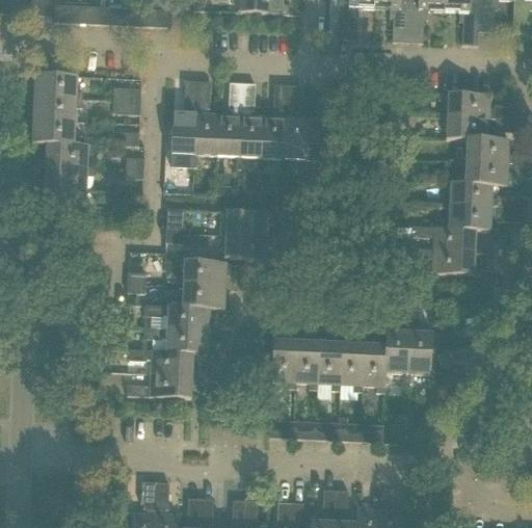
[(0,0),(0,12),(9,14),(10,0),(0,0)]
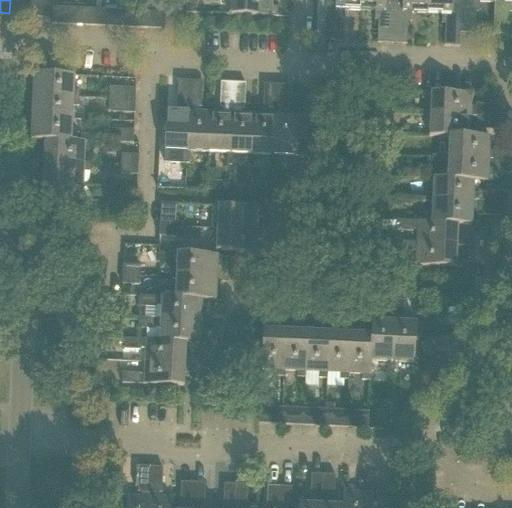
[(10,0),(9,13),(21,13),(21,0),(10,0)]
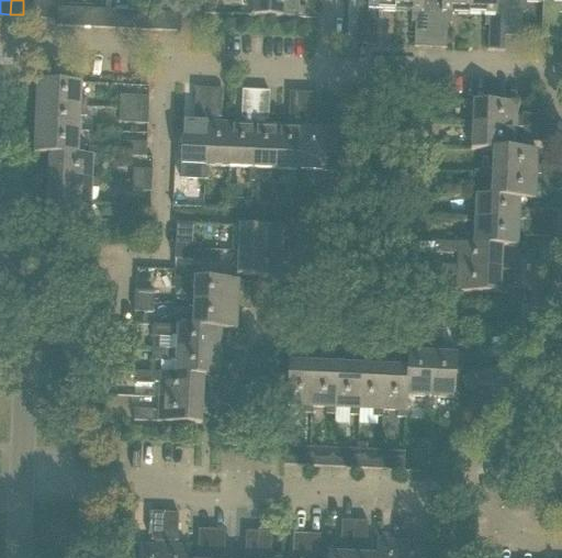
[(33,0),(33,15),(47,15),(47,0),(33,0)]
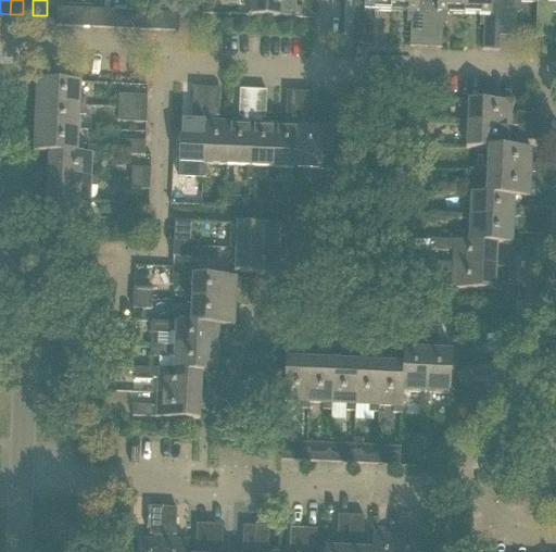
[(201,0),(201,10),(212,11),(212,0),(201,0)]
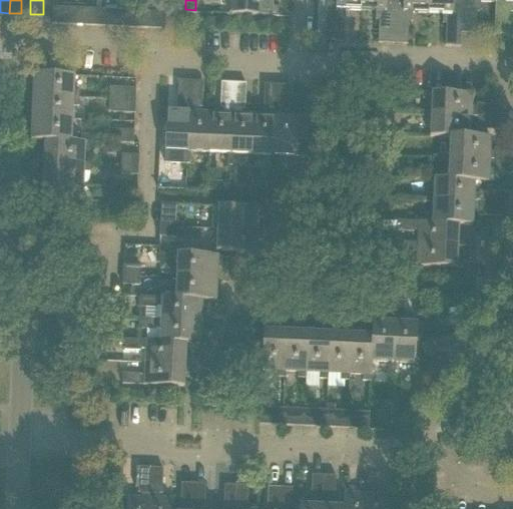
[(231,0),(231,11),(278,13),(278,4),(272,3),(272,0),(231,0)]
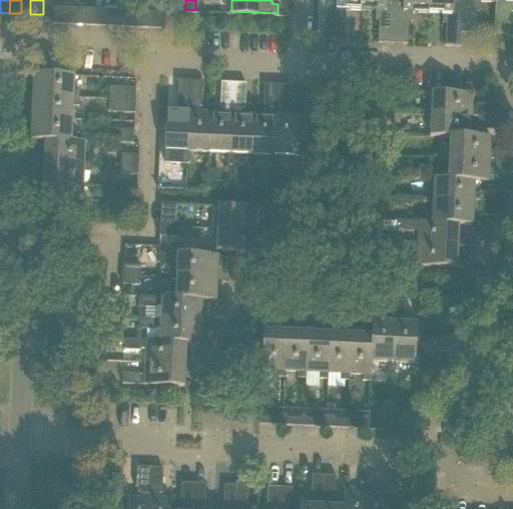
[(360,8),(360,0),(326,0),(325,37),(340,38),(341,16),(345,16),(345,7),(360,8)]
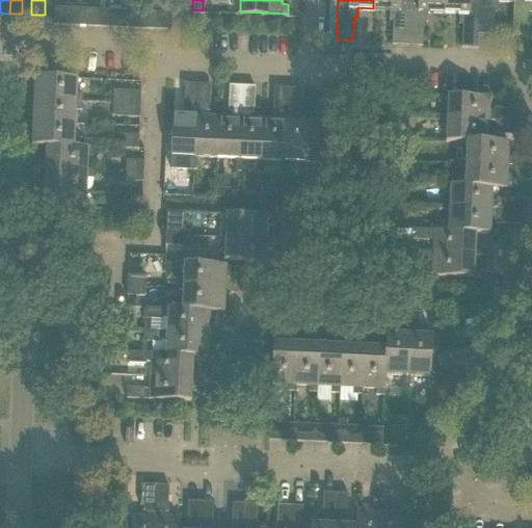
[(373,0),(373,8),(389,8),(389,18),(393,18),(392,42),(407,42),(408,0),(373,0)]
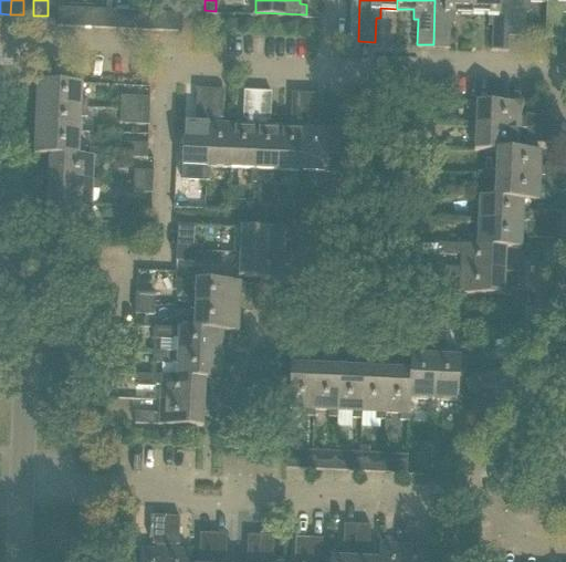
[(435,0),(433,44),(450,45),(450,21),(454,21),(454,11),(471,11),(472,0),(435,0)]
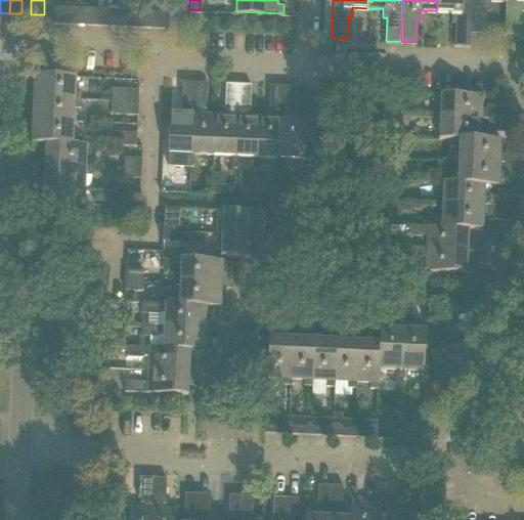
[(437,0),(436,10),(452,11),(451,20),(455,20),(454,44),(470,44),(471,31),(470,31),(471,0),(437,0)]
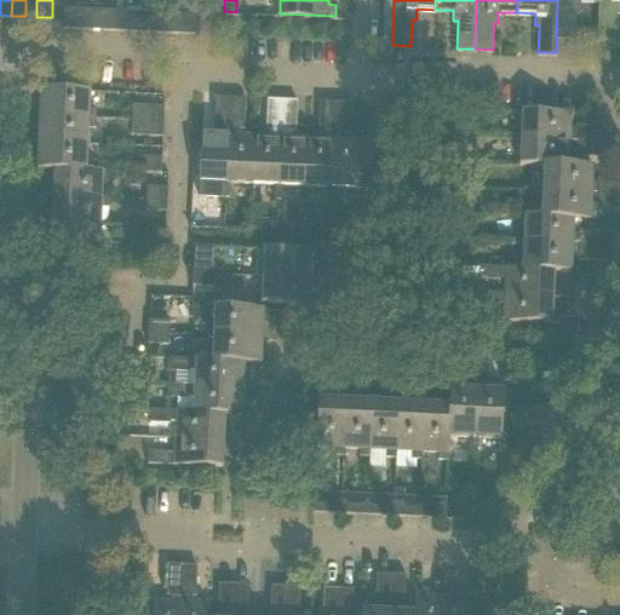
[(557,0),(556,36),(557,36),(574,36),(575,10),(580,10),(580,0),(598,0),(557,0)]
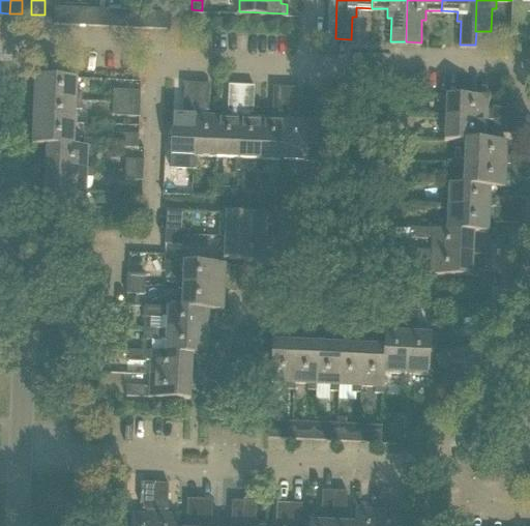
[(63,22),(64,4),(54,4),(53,22),(63,22)]
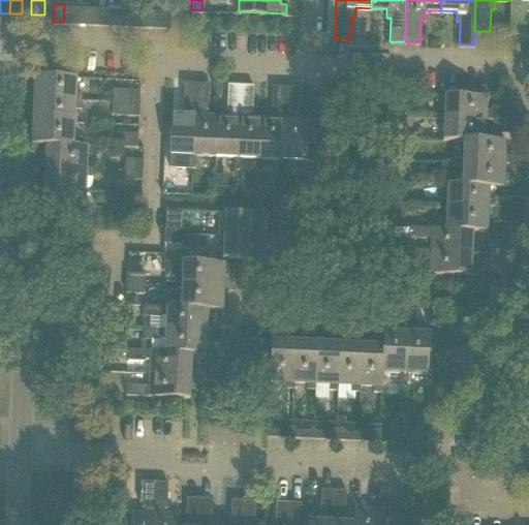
[(98,6),(88,5),(88,23),(97,24),(98,6)]
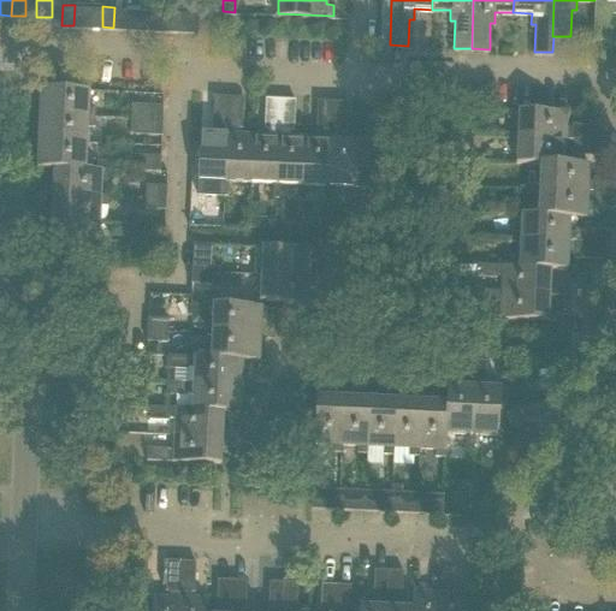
[(114,7),(113,28),(125,28),(126,7),(114,7)]
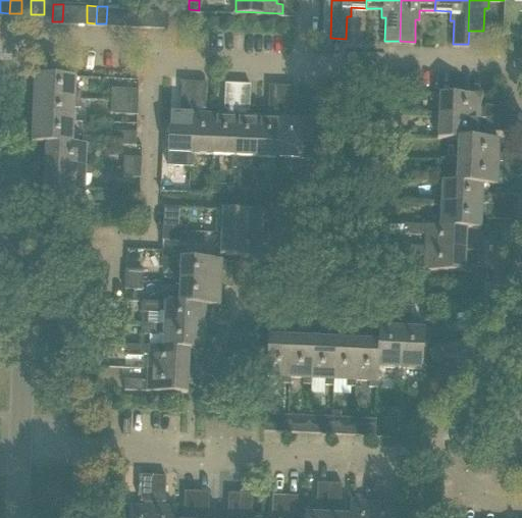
[(131,7),(131,24),(141,26),(141,8),(131,7)]
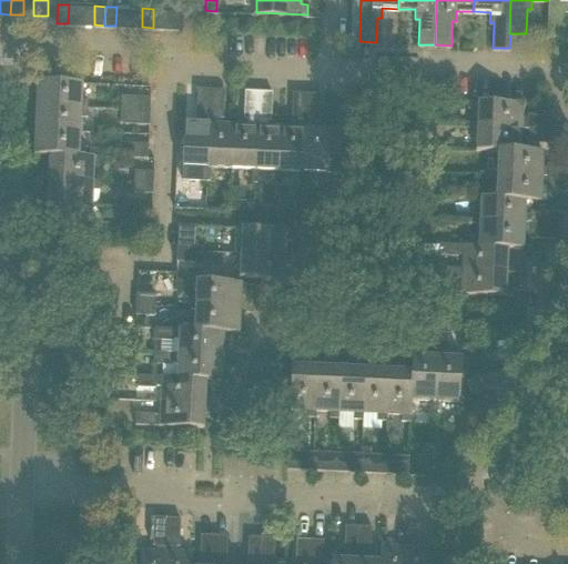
[(164,9),(153,9),(153,28),(163,28),(164,9)]
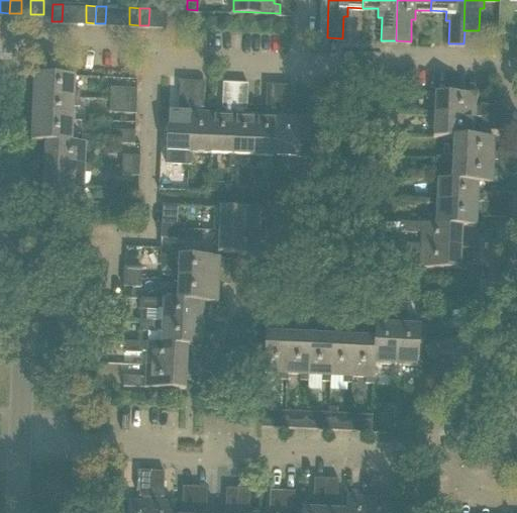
[(33,94),(80,96),(80,88),(74,88),(75,73),(28,71),(27,81),(33,81),(33,94)]
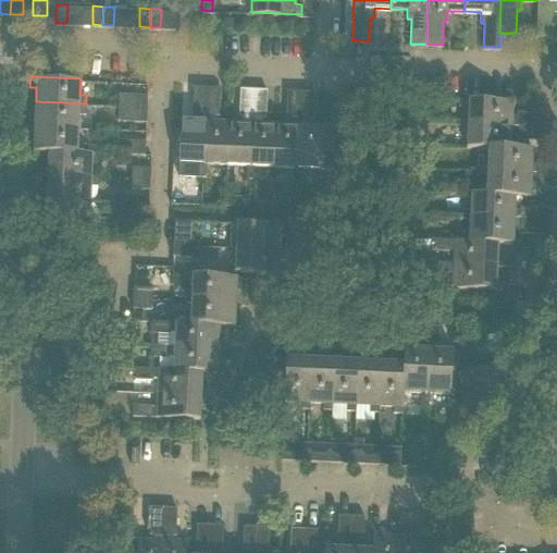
[(203,162),(207,85),(193,84),(192,112),(195,112),(195,118),(181,117),(178,173),(200,174),(200,162),(203,162)]
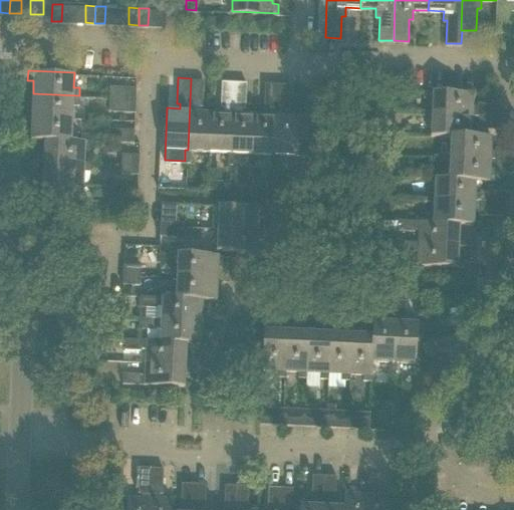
[(191,78),(188,150),(209,151),(211,109),(198,109),(198,104),(202,104),(203,78),(191,78)]
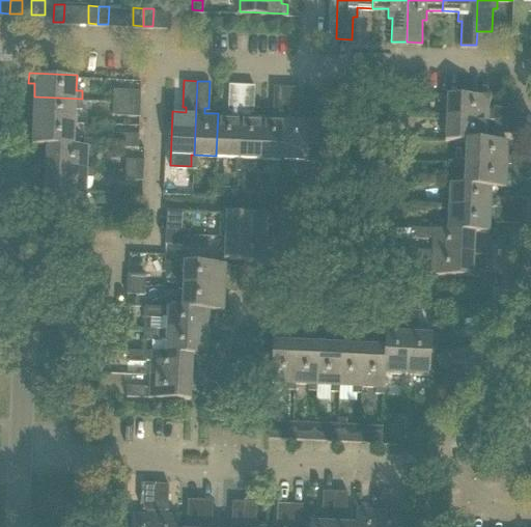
[(218,113),(216,156),(239,157),(242,83),(229,82),(227,109),(231,109),(230,114),(218,113)]
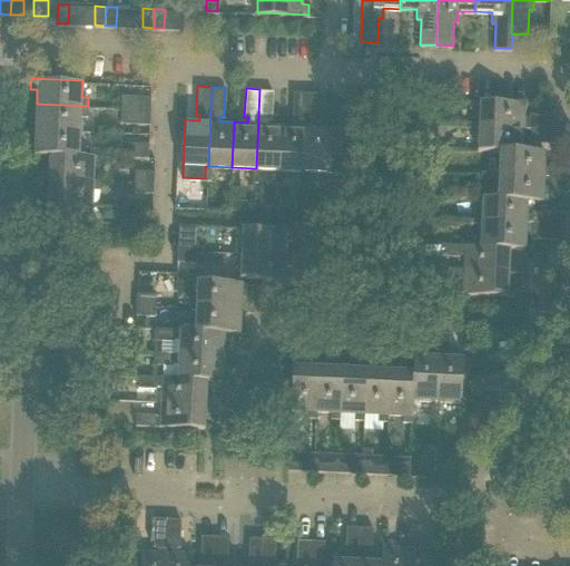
[(273,89),(259,89),(256,168),(279,169),(282,124),(267,124),(268,118),(272,118),(273,89)]
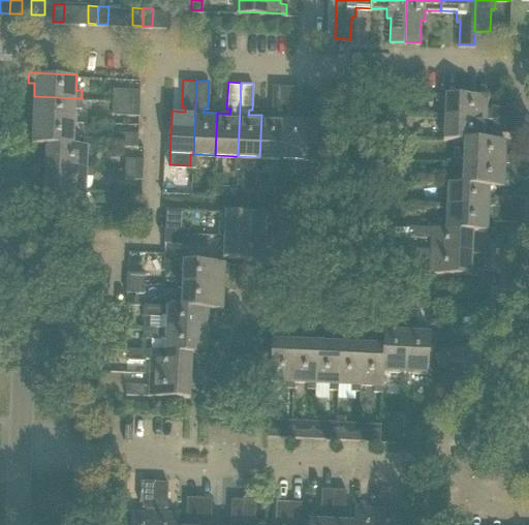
[(261,115),(259,157),(281,157),(285,85),(273,84),(272,111),(275,111),(275,116),(261,115)]
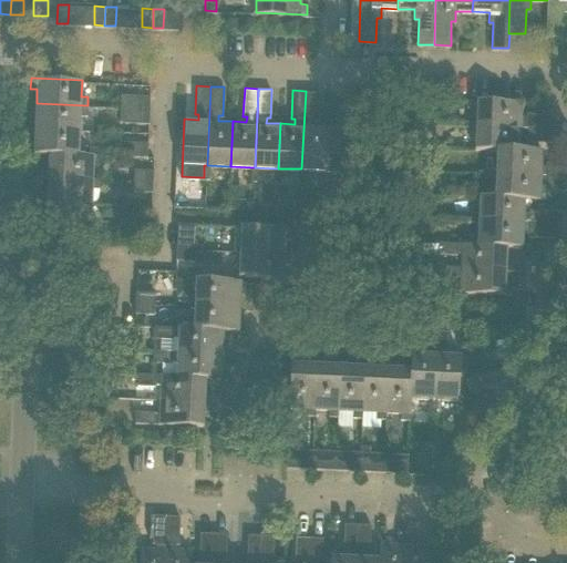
[(319,91),(306,91),(301,169),(326,170),(328,125),(315,124),(315,120),(318,120),(319,91)]
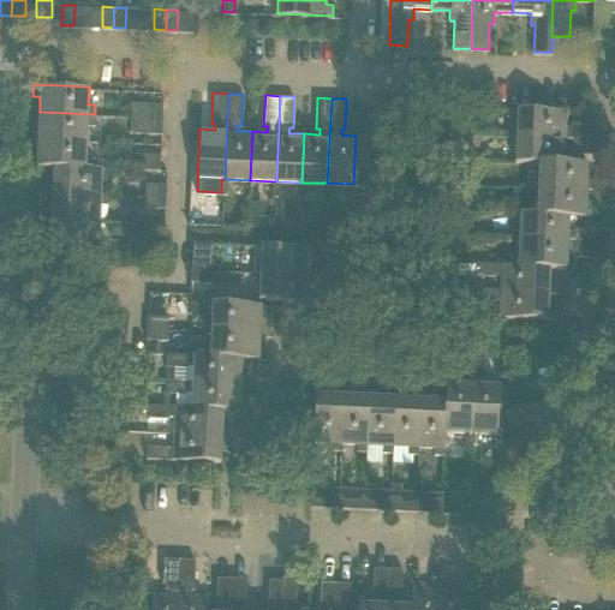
[(371,137),(356,136),(353,184),(380,185),(384,101),(369,100),(368,131),(371,131),(371,137)]
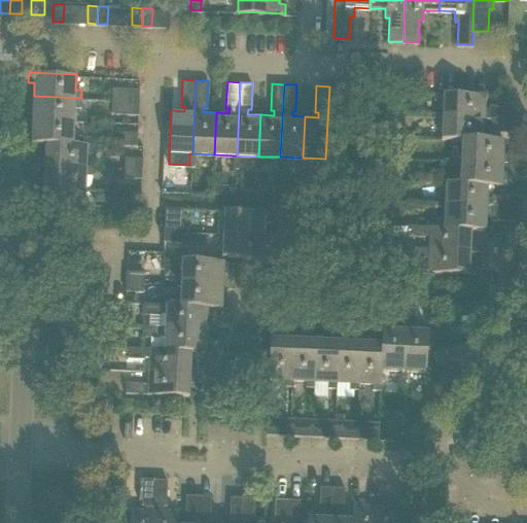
[(112,86),(112,100),(139,101),(139,88),(112,86)]
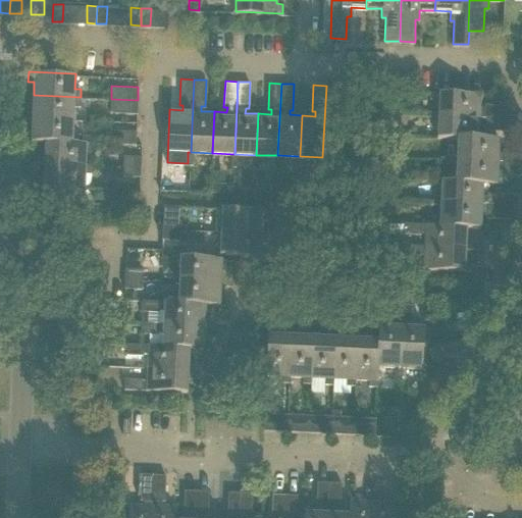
[(439,91),(438,114),(510,117),(511,104),(484,103),(484,106),(479,106),(480,93),(439,91)]
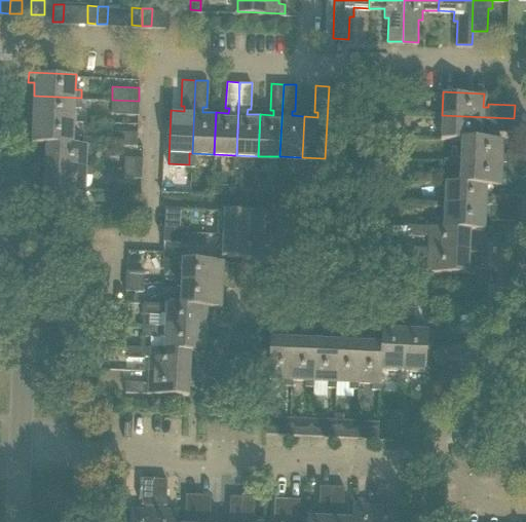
[(27,108),(27,117),(74,119),(75,106),(80,106),(81,98),(34,96),(33,108),(27,108)]
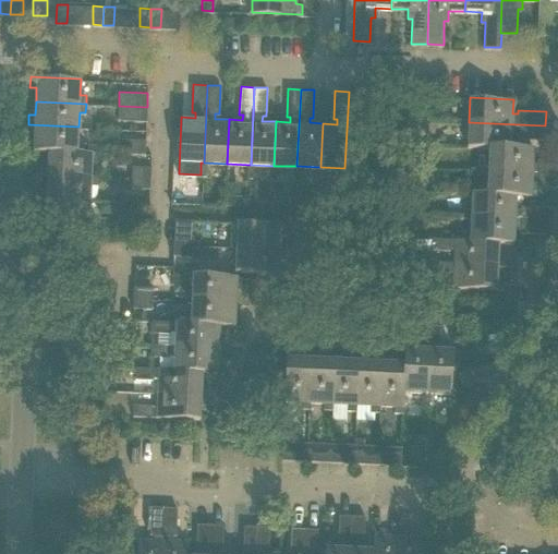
[(147,107),(119,106),(118,119),(146,120),(147,107)]
